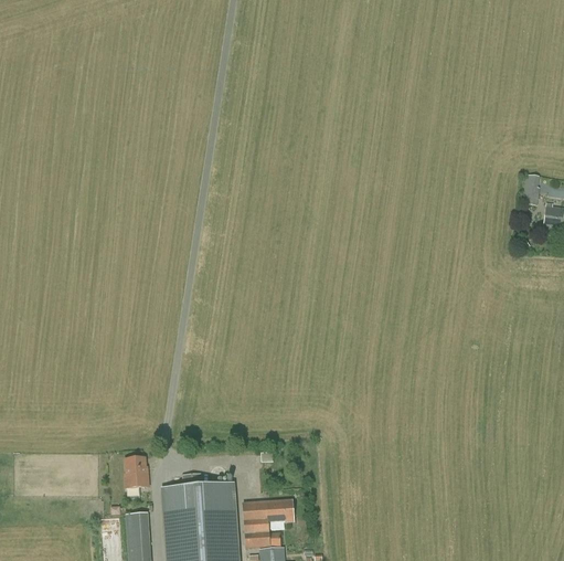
[(539,178),(525,176),(523,194),(523,201),(539,203),(539,196),(541,186),(538,184),(539,178)]
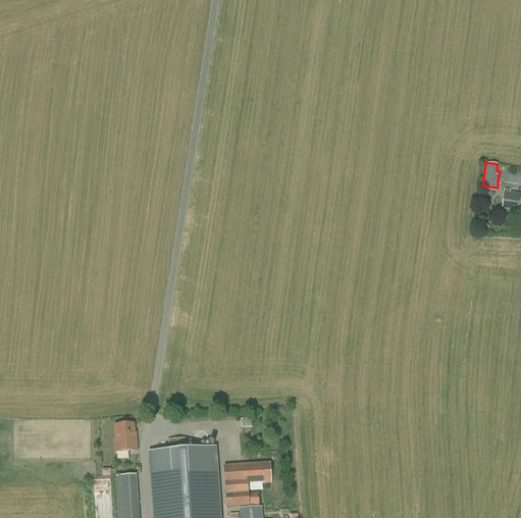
[(503,209),(504,209),(503,216),(513,217),(514,211),(520,211),(520,190),(505,188),(503,209)]
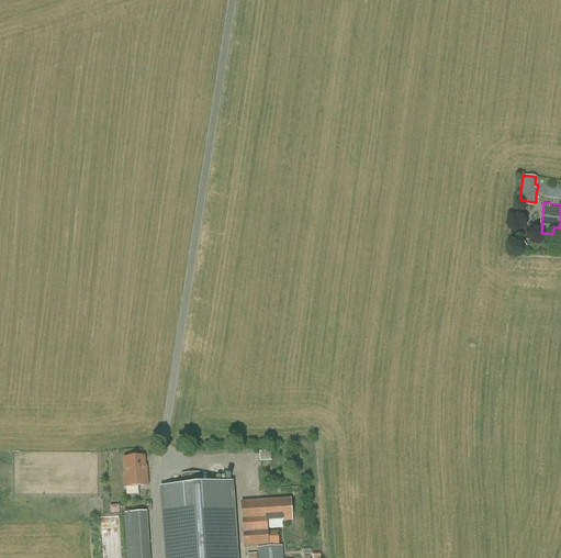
[(528,242),(520,233),(513,240),(519,248),(528,242)]
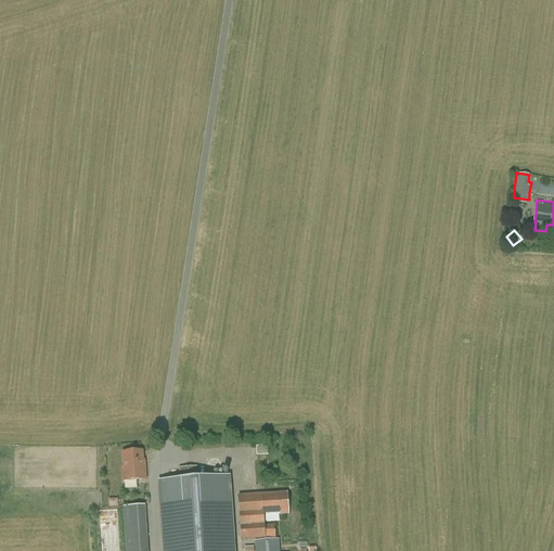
[(126,463),(124,463),(125,476),(147,475),(146,461),(145,461),(144,446),(125,448),(126,463)]
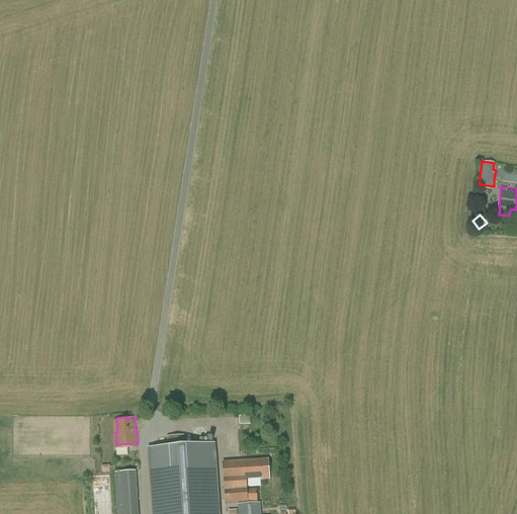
[(168,433),(169,442),(148,443),(153,513),(219,513),(214,440),(186,441),(185,432),(168,433)]
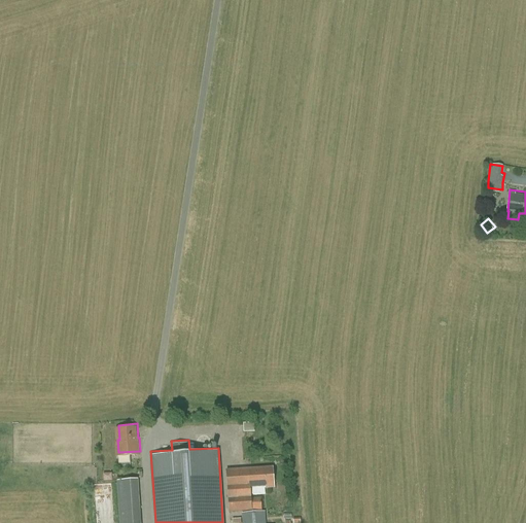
[(230,511),(253,509),(253,508),(263,507),(261,494),(252,495),(251,486),(275,484),(273,464),(252,465),(228,467),(230,509),(230,511)]
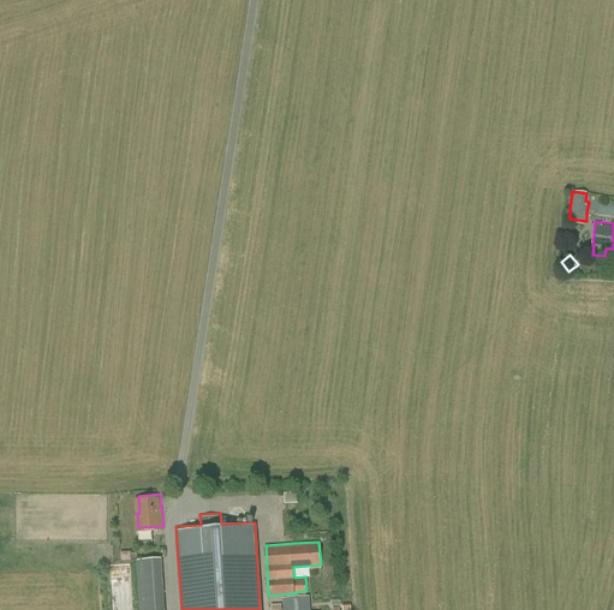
[(137,556),(141,609),(165,609),(162,555),(137,556)]
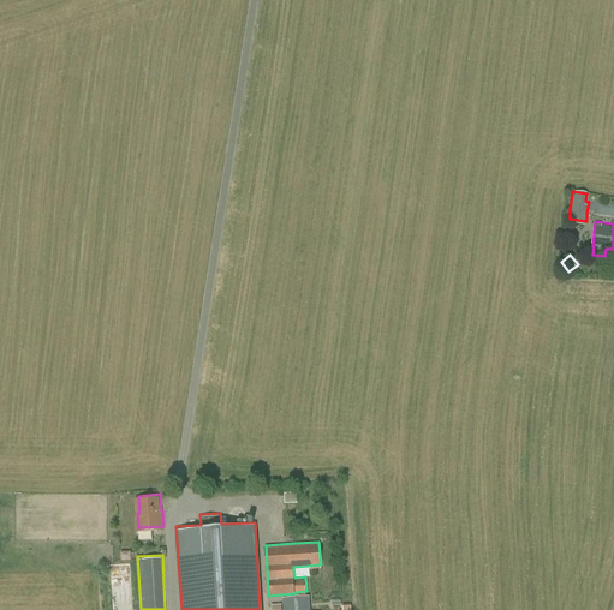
[(311,609),(311,593),(284,596),(284,609),(311,609)]
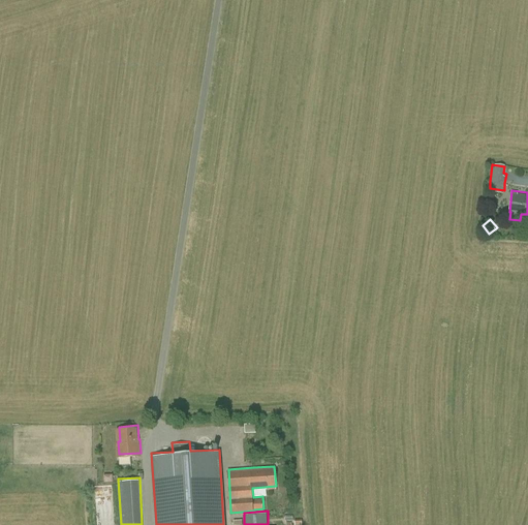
All buildings are outlined.
